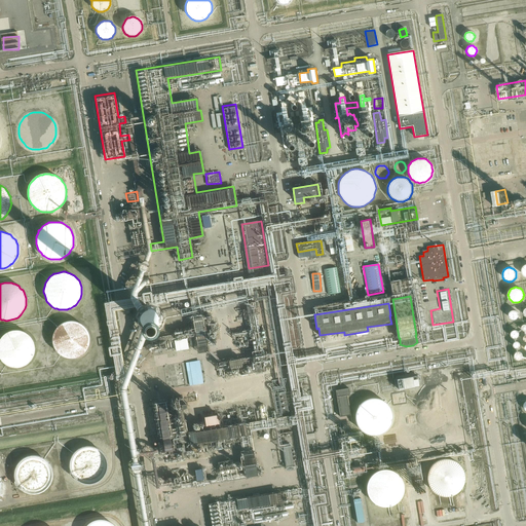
[(159,328),(158,309),(142,309),(142,329),(159,328)]
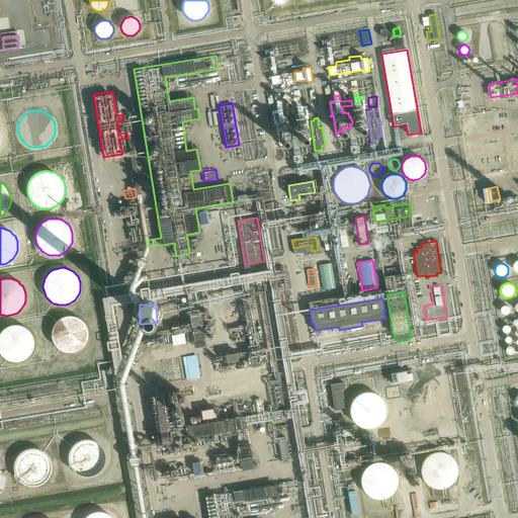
[(511,311),(510,309),(509,307),(508,306),(506,306),(504,306),(503,307),(502,308),(501,309),(501,310),(501,312),(502,313),(502,314),(504,315),(506,315),(507,315),(508,315),(509,314),(510,313),(511,312),(511,311)]
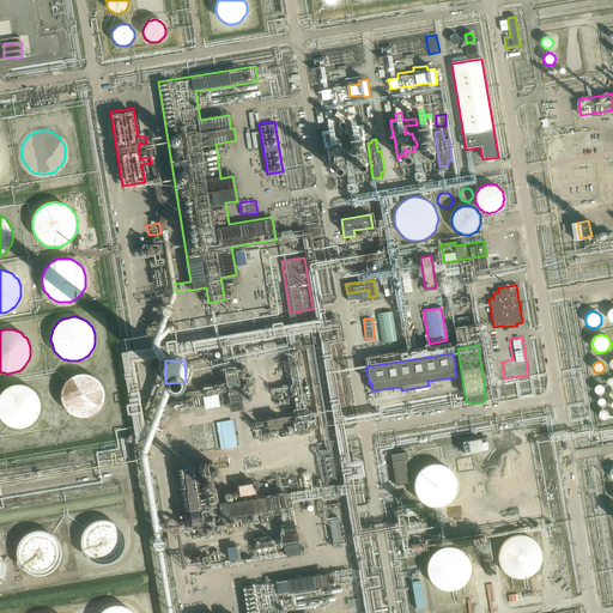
[(228,382),(201,386),(204,408),(230,405),(230,410),(243,408),(237,365),(225,366),(228,382)]
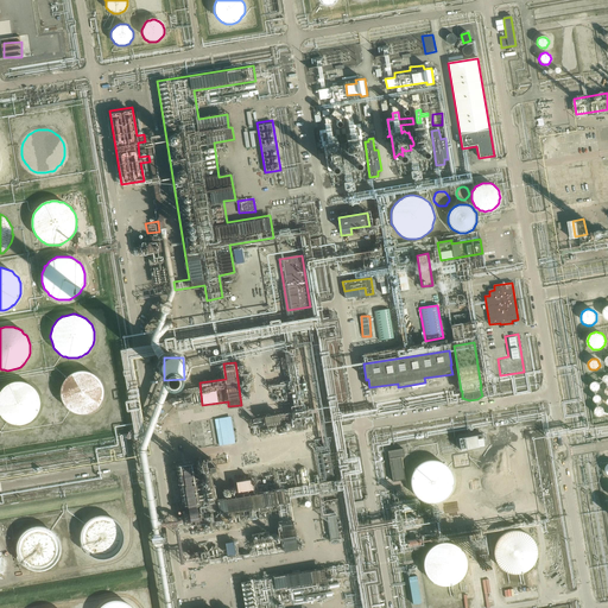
[(103,391),(102,386),(101,382),(100,379),(97,377),(94,373),(90,372),(87,369),(82,369),(78,369),(76,371),(74,371),(70,373),(67,375),(64,379),(62,382),(61,386),(61,391),(61,394),(62,398),(63,403),(67,406),(68,407),(70,409),(73,410),(77,412),(81,412),(84,412),(89,411),(92,410),(93,409),(96,406),(100,403),(101,399),(102,396),(103,391)]
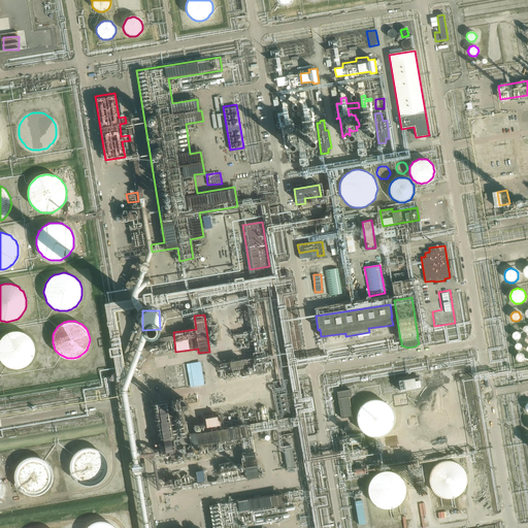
[(35,350),(35,348),(35,345),(34,342),(32,339),(31,337),(30,336),(27,334),(24,332),(21,331),(17,330),(12,331),(11,331),(9,332),(7,333),(5,334),(2,336),(0,339),(0,338),(0,359),(2,363),(5,365),(8,367),(11,368),(15,368),(19,368),(23,367),(26,366),(28,364),(29,363),(31,361),(33,357),(35,354),(35,350)]
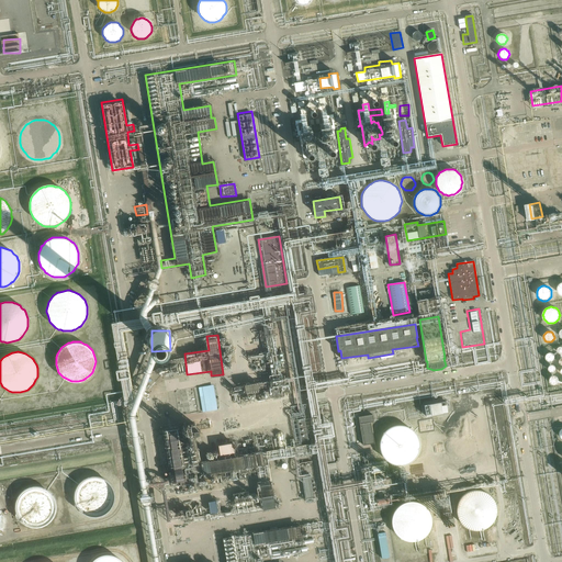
[(258,382),(243,383),(244,392),(259,390),(258,382)]
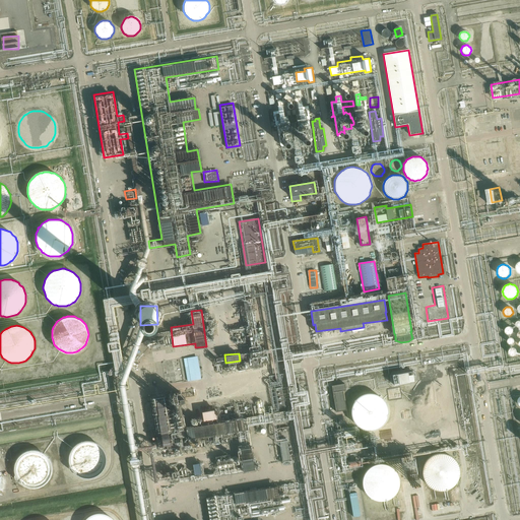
[(198,355),(184,359),(188,381),(202,379),(198,355)]
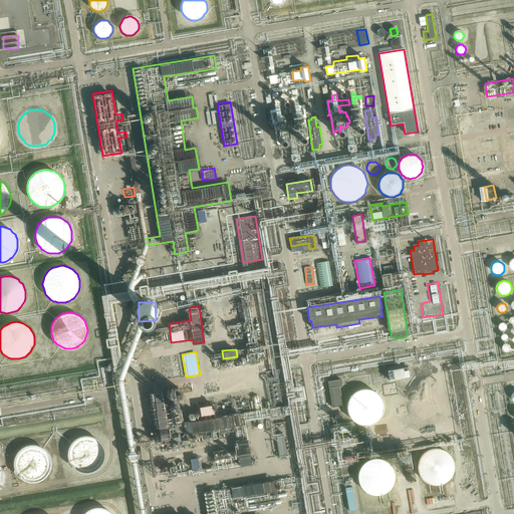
[(389,368),(390,379),(410,376),(408,365),(389,368)]
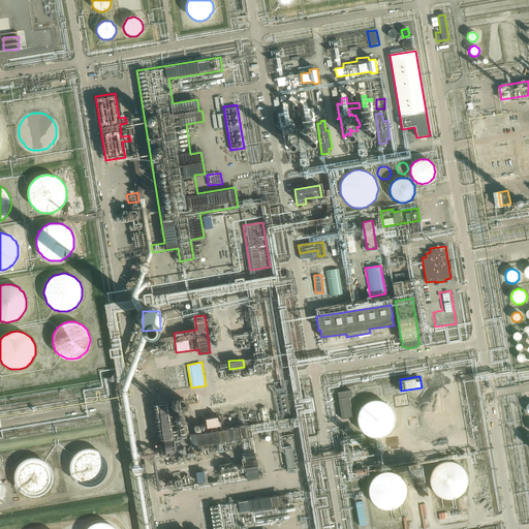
[(457,408),(457,407),(456,404),(455,401),(453,397),(450,394),(447,392),(445,391),(444,390),(442,390),(440,389),(437,389),(435,389),(433,390),(431,390),(429,391),(427,392),(424,394),(422,397),(421,399),(419,401),(418,404),(418,407),(418,411),(419,414),(422,417),(424,421),(425,423),(427,424),(430,425),(431,426),(433,426),(437,427),(440,427),(442,426),(444,425),(447,424),(449,423),(450,421),(453,418),(455,415),(456,411),(457,408)]
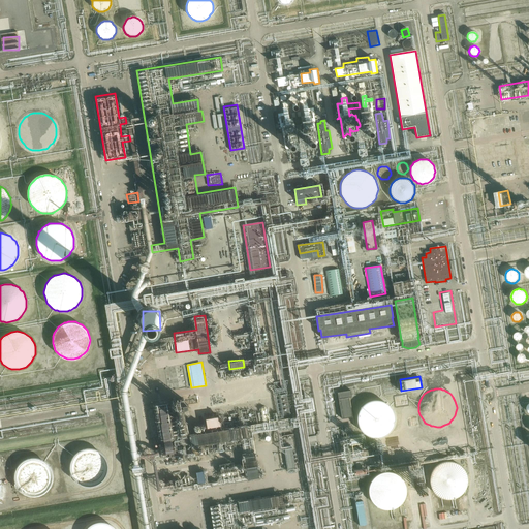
[(351,390),(338,393),(342,418),(352,417),(349,397),(352,397),(351,390)]
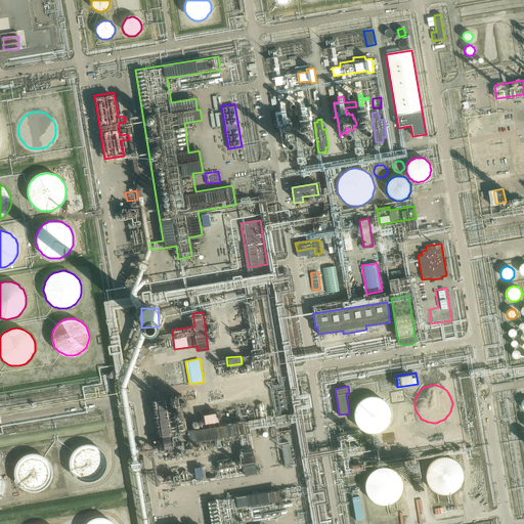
[(277,391),(280,411),(288,410),(284,390),(277,391)]
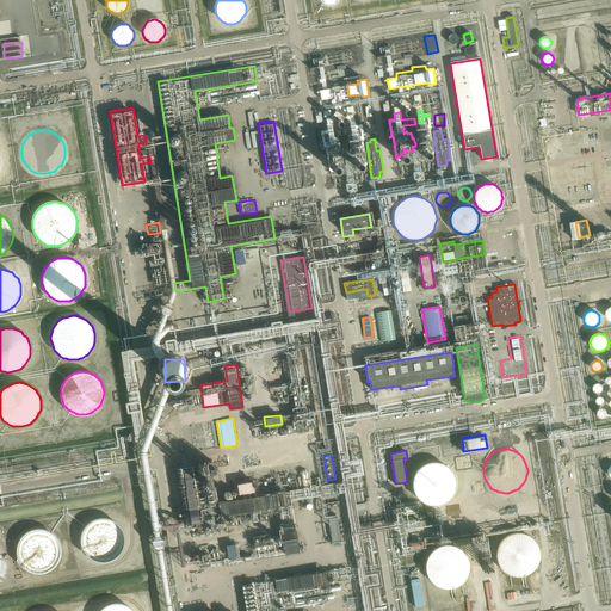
[(457,485),(457,483),(457,481),(456,479),(455,475),(452,470),(450,468),(448,466),(446,464),(444,463),(442,463),(438,462),(433,461),(430,462),(427,462),(425,463),(423,464),(420,466),(418,468),(415,471),(413,475),(412,480),(412,485),(413,488),(413,492),(414,494),(415,497),(419,500),(421,503),(425,504),(427,505),(430,506),(434,506),(438,506),(443,505),(446,503),(449,501),(450,500),(452,497),(455,494),(455,492),(456,488),(457,485)]
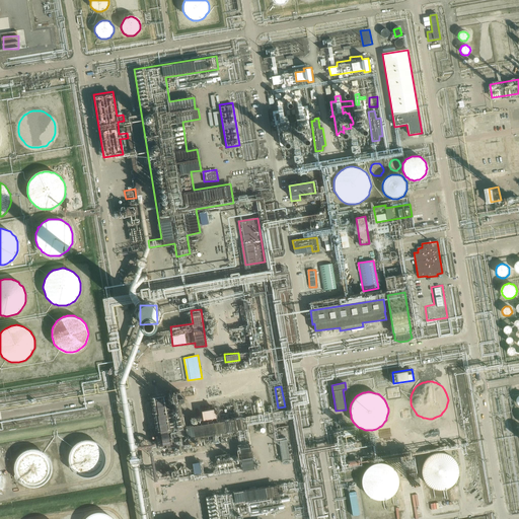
[(176,393),(150,397),(159,448),(166,446),(168,454),(197,449),(195,436),(220,432),(222,442),(231,441),(229,430),(247,427),(247,425),(280,419),(279,411),(244,417),(242,401),(226,404),(228,418),(216,421),(214,410),(203,412),(205,423),(182,427),(176,393)]
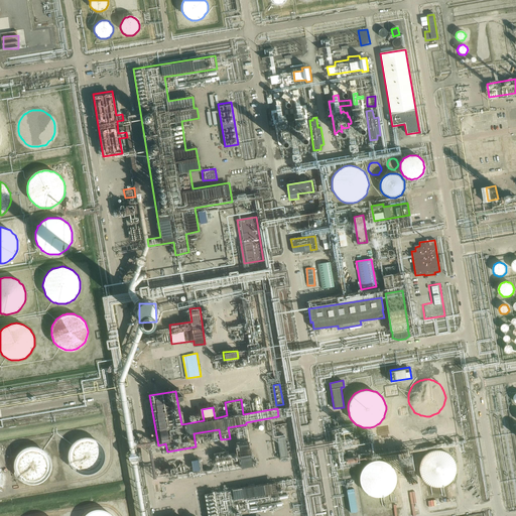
[(106,455),(106,450),(105,447),(103,444),(101,441),(98,439),(95,437),(93,436),(91,436),(87,435),(84,436),(82,436),(80,437),(77,439),(74,441),(72,444),(70,447),(69,450),(69,455),(69,457),(69,459),(71,463),(71,464),(72,466),(75,468),(76,470),(78,471),(81,472),(85,473),(88,473),(89,473),(92,473),(94,472),(96,471),(98,470),(100,468),(102,466),(104,463),(106,459),(106,455)]
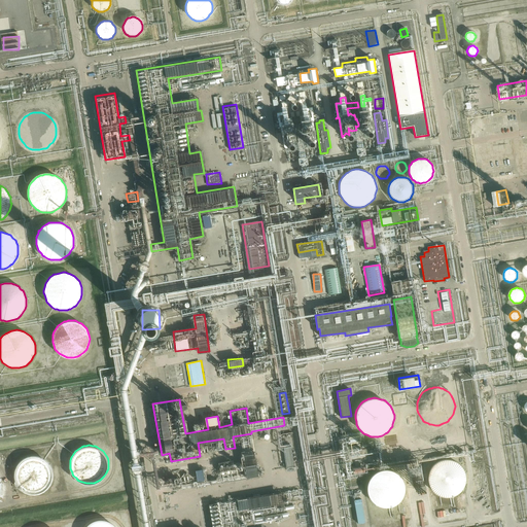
[(291,447),(284,448),(287,468),(294,466),(291,447)]
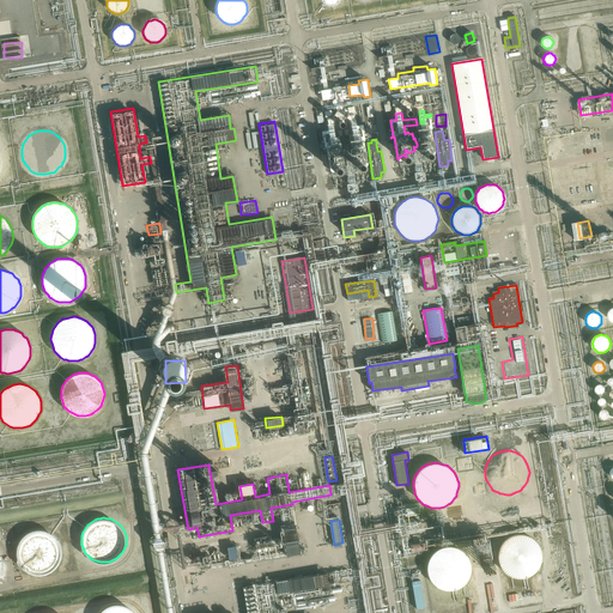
[(296,525),(283,527),(286,554),(301,552),(296,525)]
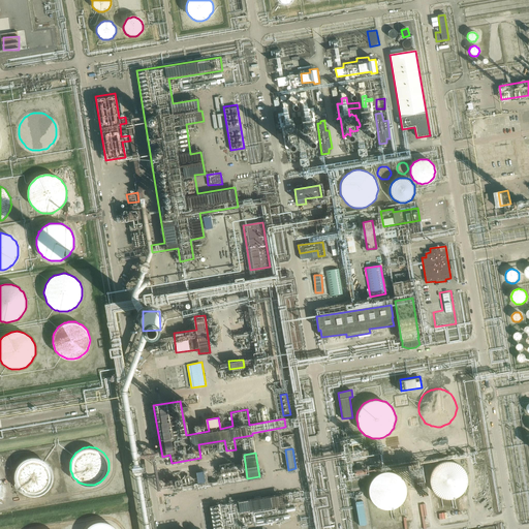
[(53,475),(53,471),(52,468),(50,465),(48,462),(44,460),(41,458),(38,457),(34,457),(31,457),(28,458),(27,458),(24,459),(21,462),(19,464),(17,467),(17,469),(16,471),(16,475),(16,478),(17,483),(19,486),(21,488),(24,491),(26,492),(30,494),(32,494),(33,494),(37,494),(38,493),(41,493),(44,491),(48,489),(50,486),(51,483),(53,479),(53,475)]
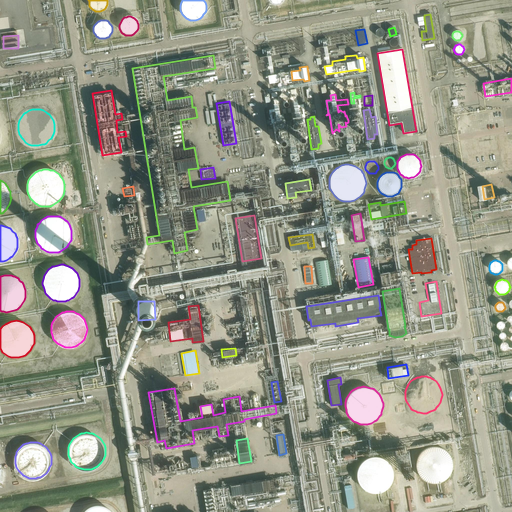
[(452,465),(453,462),(452,459),(452,457),(451,454),(449,452),(447,449),(445,448),(443,446),(440,445),(437,444),(434,444),(431,444),(429,445),(426,446),(423,448),(421,449),(419,452),(418,454),(417,457),(416,459),(416,462),(416,465),(417,468),(418,471),(419,473),(421,475),(423,477),(426,479),(429,480),(431,480),(434,481),(437,480),(440,480),(443,479),(445,477),(447,475),(449,473),(451,471),(452,468),(452,465)]
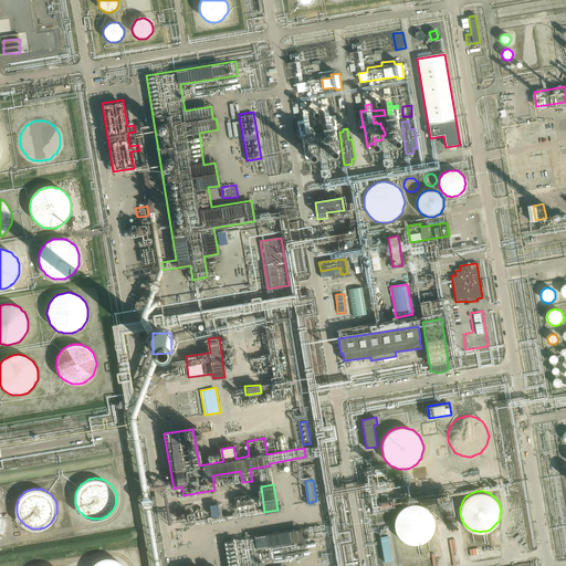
[(253,494),(233,496),(234,509),(254,506),(253,494)]
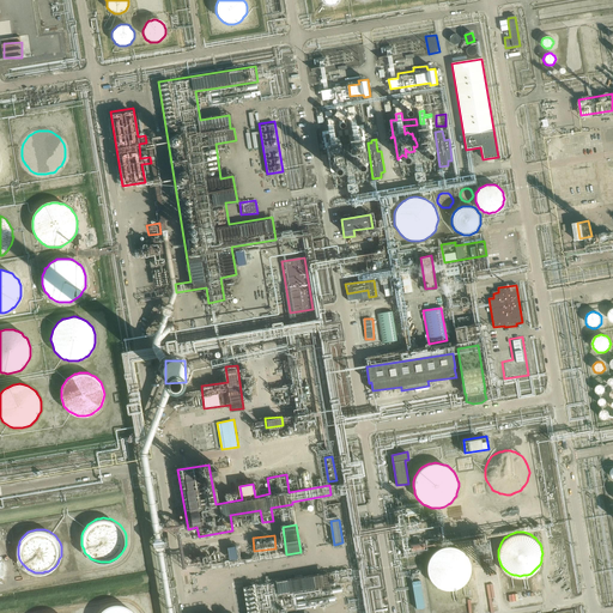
[(471,570),(472,566),(471,563),(471,560),(469,557),(467,553),(465,551),(462,548),(459,547),(456,546),(453,545),(449,545),(445,545),(442,546),(439,547),(436,548),(434,551),(431,553),(429,557),(428,560),(428,563),(426,566),(428,570),(428,574),(429,577),(431,580),(434,582),(436,584),(439,587),(442,588),(445,589),(449,589),(453,589),(456,588),(459,587),(462,584),(465,582),(467,580),(469,577),(471,574),(471,570)]
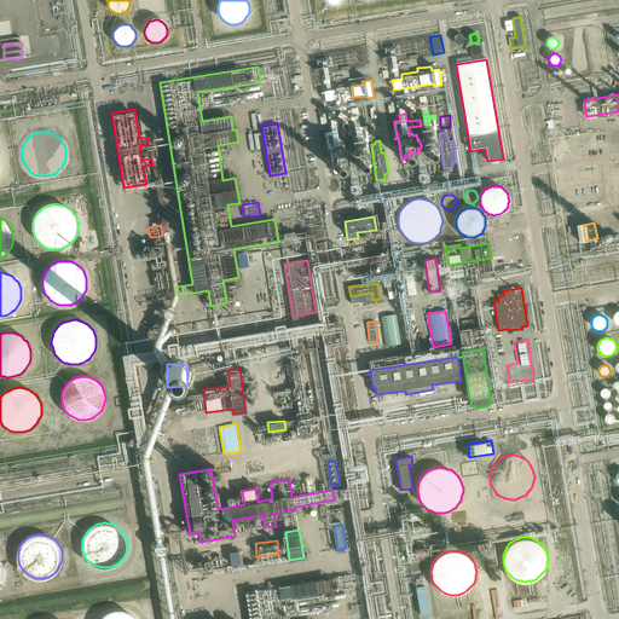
[(238,551),(230,553),(232,565),(241,565),(238,551)]
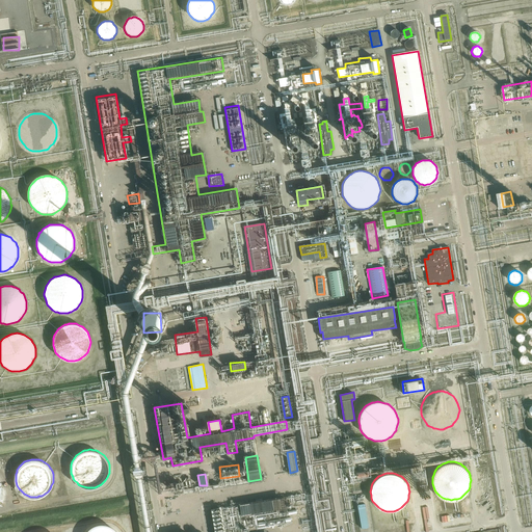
[(193,491),(191,479),(166,482),(167,490),(173,489),(174,494),(193,491)]
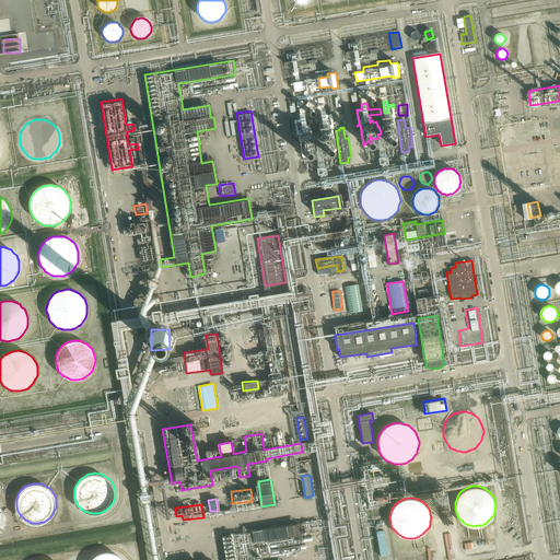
[(255,559),(253,544),(267,541),(269,556),(295,551),(295,549),(305,548),(304,541),(311,540),(310,533),(323,531),(321,520),(223,536),(226,559),(255,559)]
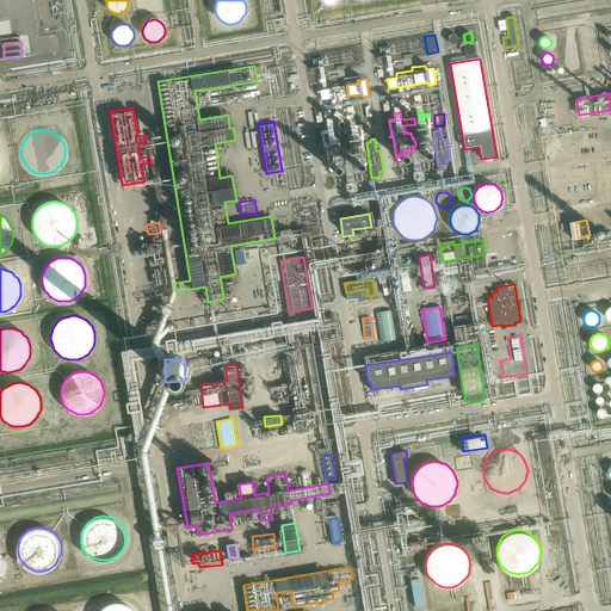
[(411,581),(415,608),(423,606),(419,579),(411,581)]
